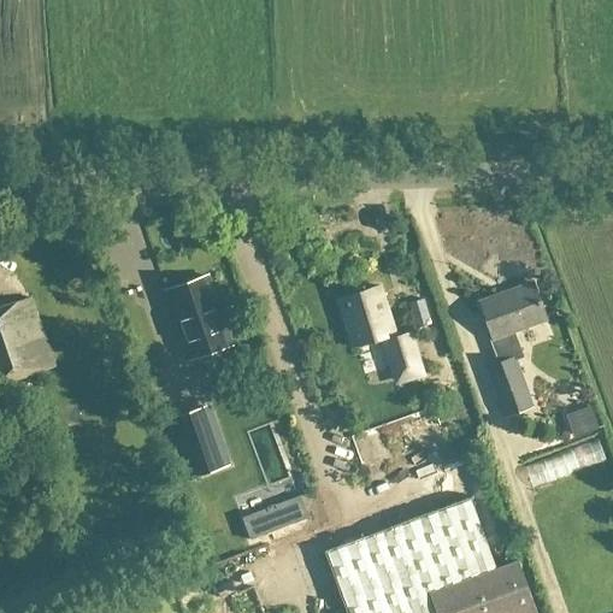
[(233,343),(208,275),(168,289),(192,358),(233,343)]
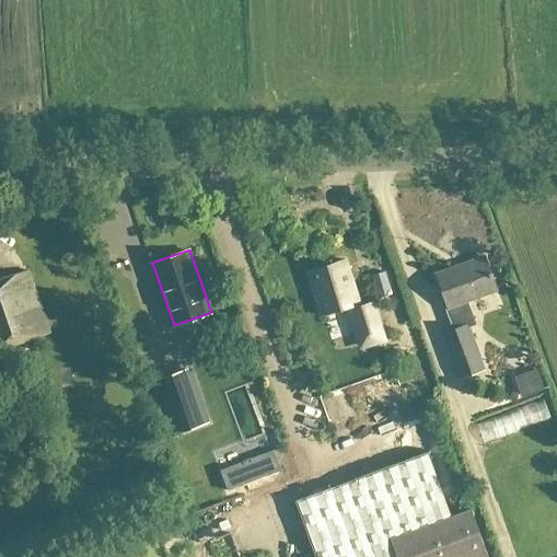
[(485,369),(468,325),(474,323),(466,301),(497,291),(485,257),(436,275),(448,308),(455,329),(442,334),(457,379),(485,369)]
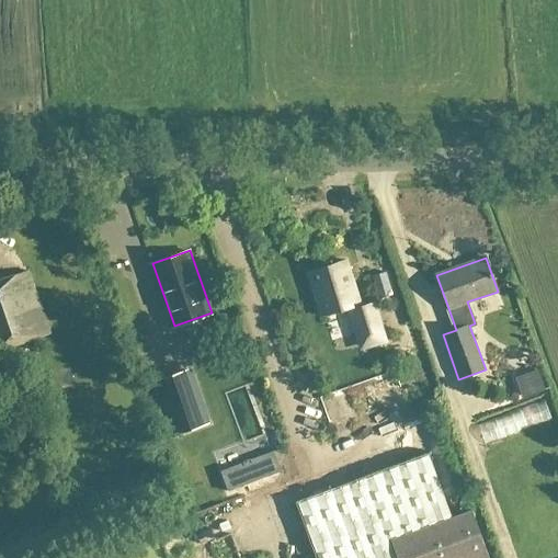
[(360,307),(345,260),(309,272),(322,316),(350,308),(359,338),(382,331),(373,303),(360,307)]
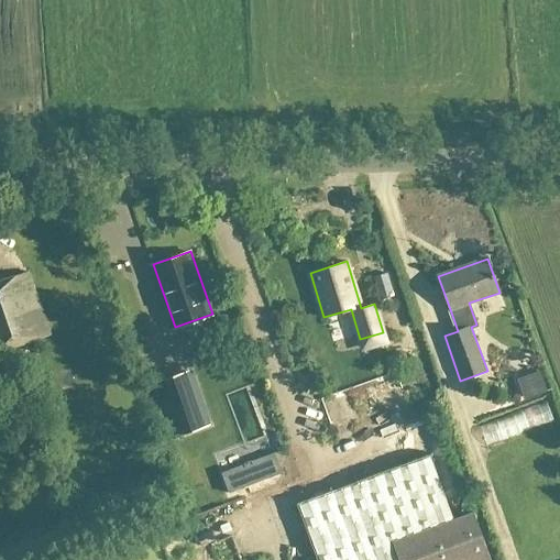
[(26,272),(0,281),(0,347),(1,351),(50,333),(26,272)]
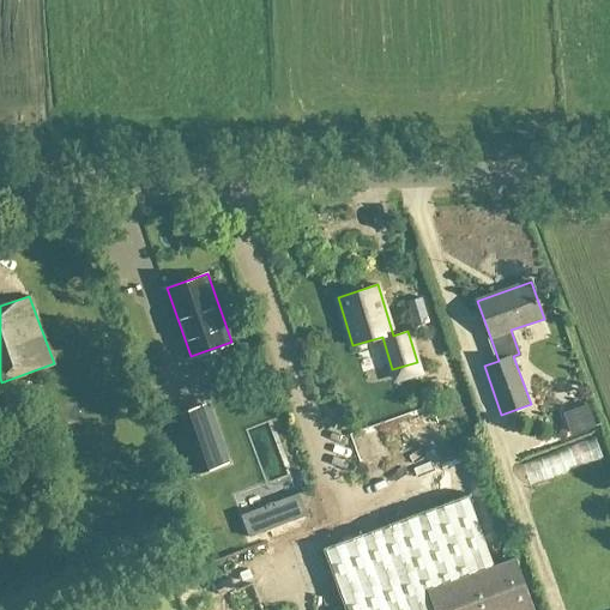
[(192,473),(228,460),(207,404),(171,417),(192,473)]
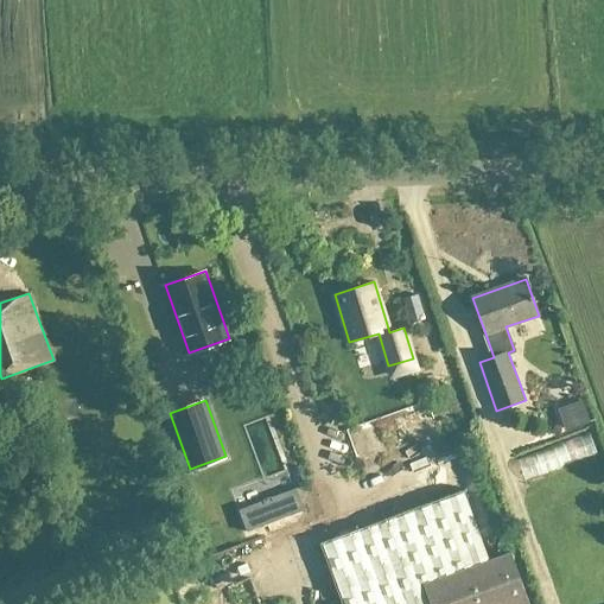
[(574,437),(510,447),(513,464),(577,453),(574,437)]
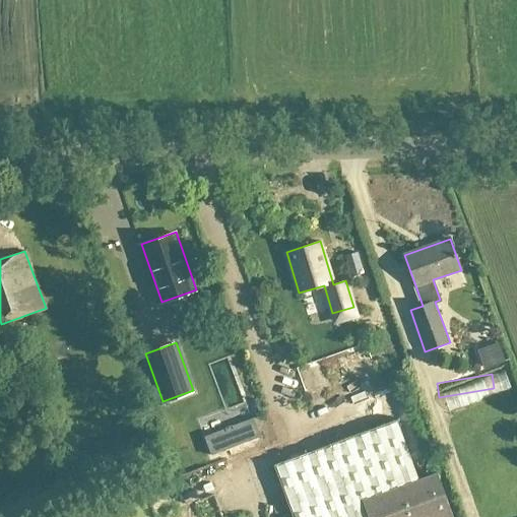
[(261,433),(254,414),(205,433),(212,452),(261,433)]
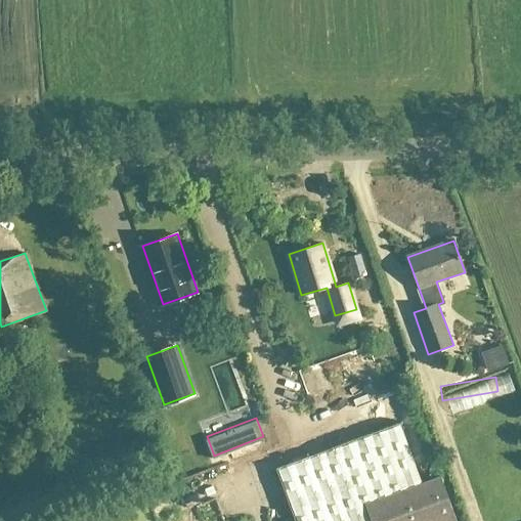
[(297,520),(103,520),(102,516),(88,520),(457,520),(441,476),(422,482),(401,424),(277,469),(297,520)]
